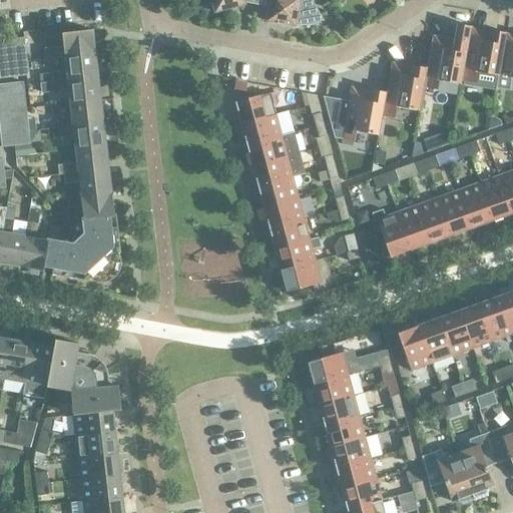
[(257,5),(258,0),(209,0),(211,4),(213,7),(215,13),(221,11),(225,12),(228,11),(232,10),(236,9),(239,6),(244,5),(244,3),(257,5)]
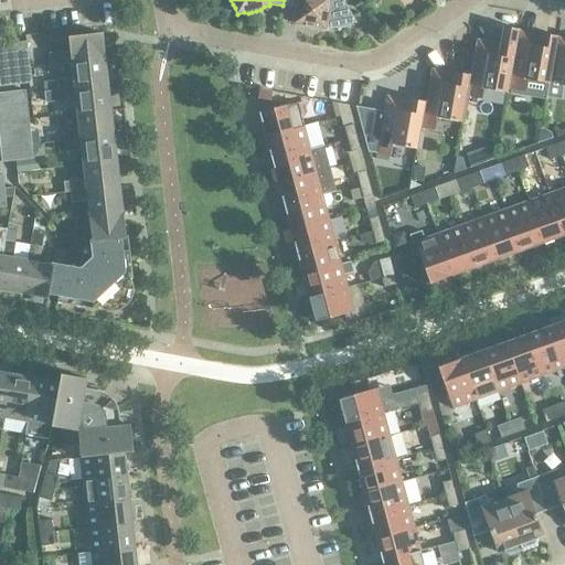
[(284,0),(283,6),(297,9),(294,24),(326,30),(326,29),(330,29),(336,29),(341,29),(345,28),(351,25),(355,23),(355,24),(356,23),(343,0),(284,0)]
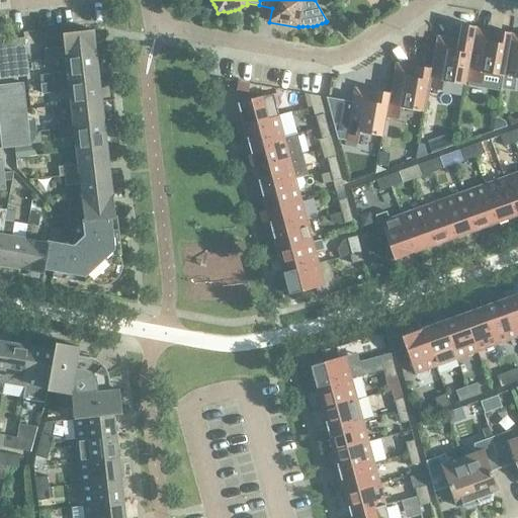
[(66,59),(96,55),(94,30),(64,34),(65,49),(47,51),(48,61),(66,59)]
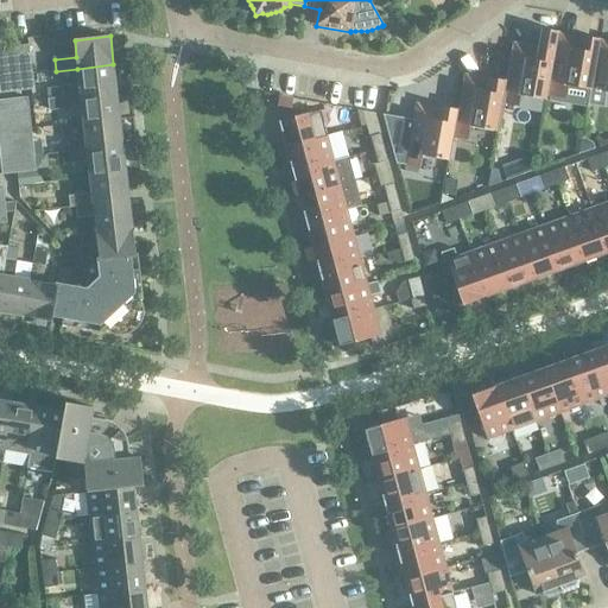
[(588,108),(593,83),(599,48),(601,40),(583,37),(582,44),(557,39),(556,50),(548,96),(550,97),(549,101),(588,108)]
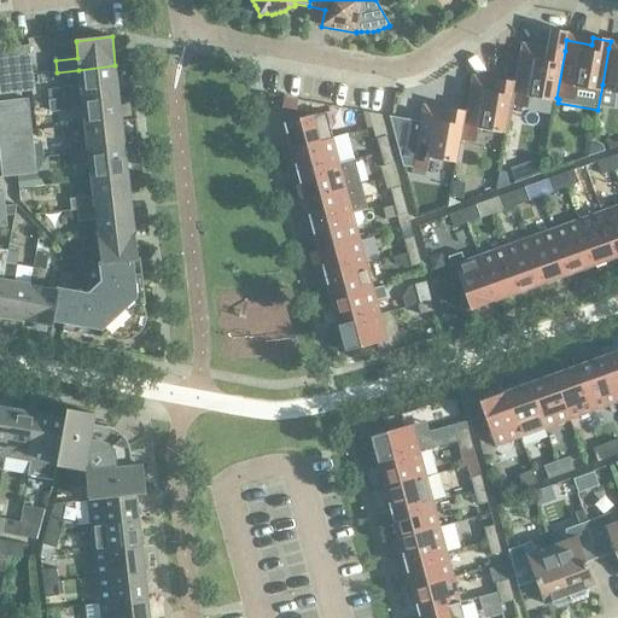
[(0,64),(31,62),(30,46),(0,50),(0,64)]
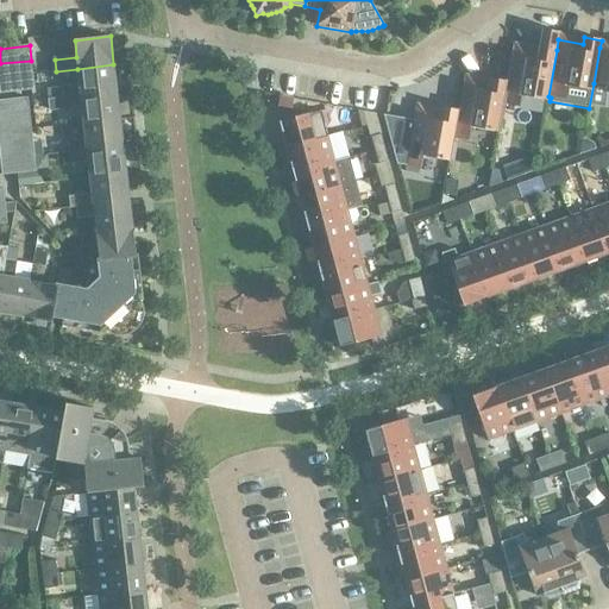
[(547,101),(548,96),(557,50),(539,48),(538,54),(513,50),(507,82),(506,93),(547,101)]
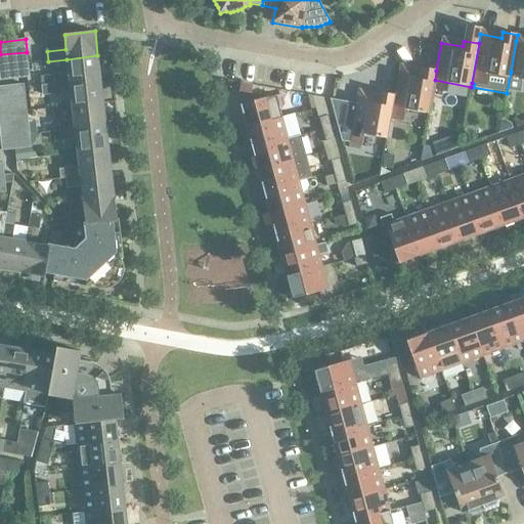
[(523,80),(523,41),(516,41),(511,72),(523,74),(522,80),(523,80)]
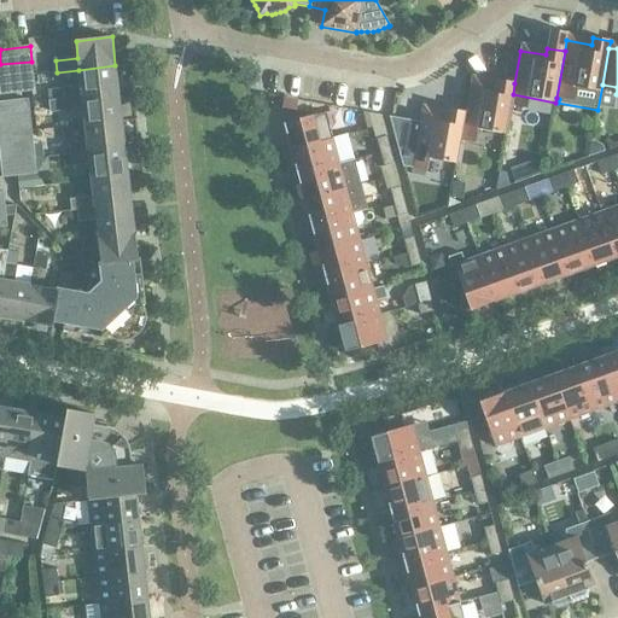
[(31,62),(0,64),(0,80),(34,76),(31,62)]
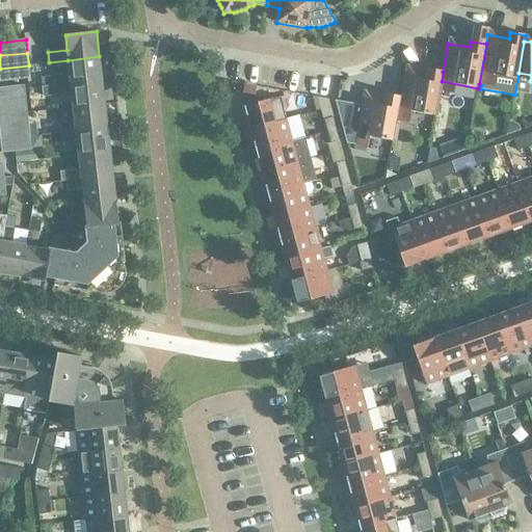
[(56,85),(102,80),(99,56),(68,60),(70,75),(55,76),(41,78),(42,86),(54,85),(56,85)]
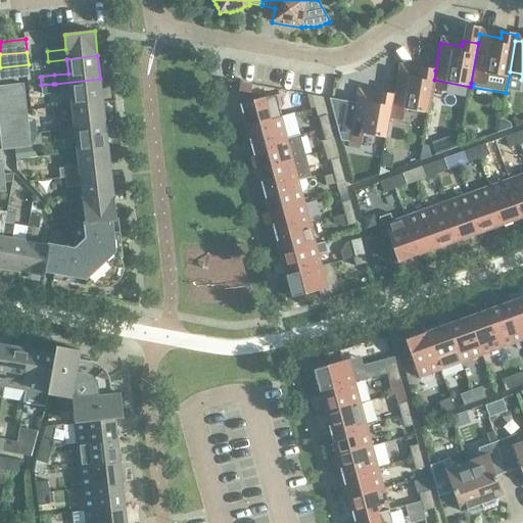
[(29,64),(0,67),(0,78),(0,81),(30,78),(29,64)]
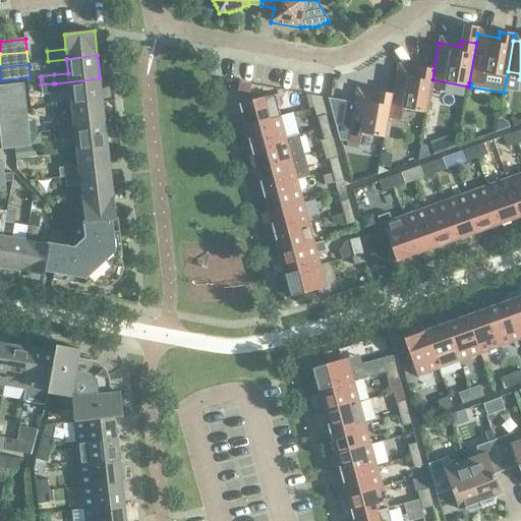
[(426,113),(432,79),(433,70),(419,67),(418,73),(397,69),(393,95),(389,119),(402,121),(404,109),(426,113)]
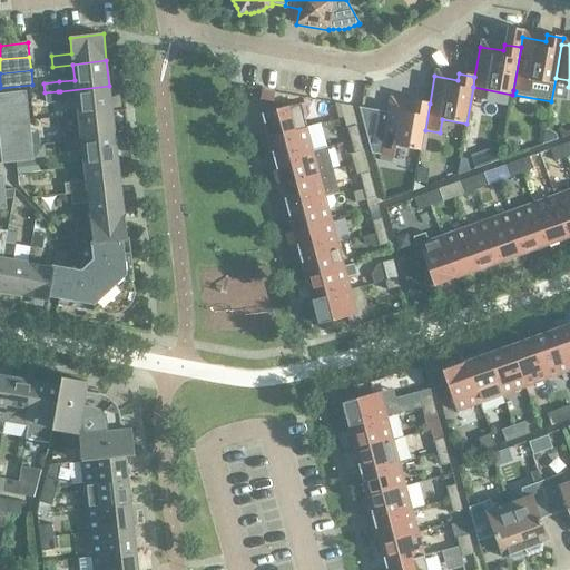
[(77,100),(79,116),(112,111),(109,86),(60,91),(58,91),(59,101),(77,100)]
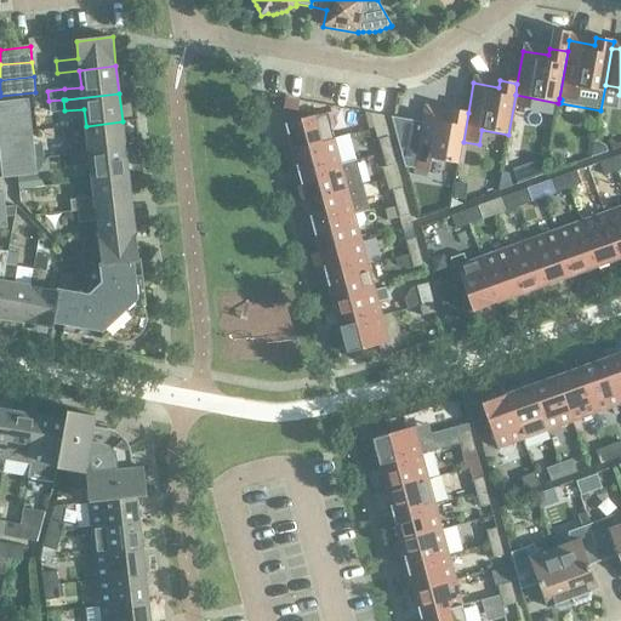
[(298,112),(300,101),(286,98),(284,109),(298,112)]
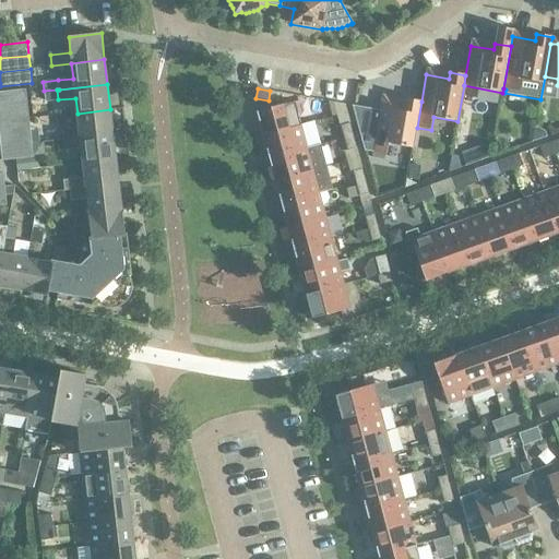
[(0,106),(27,104),(26,90),(0,93),(0,106)]
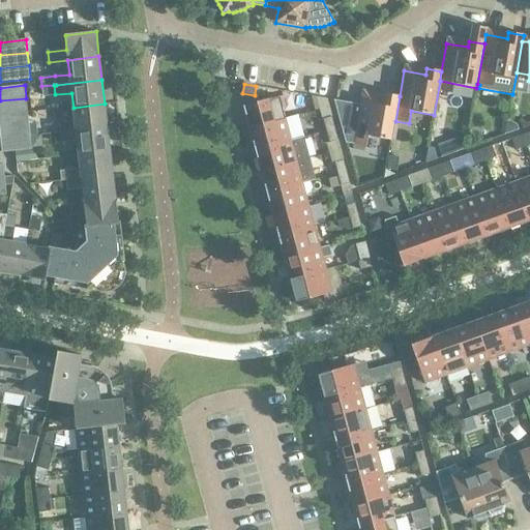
[(395,121),(400,96),(384,93),(383,99),(362,96),(360,105),(354,142),(353,146),(365,148),(367,136),(391,140),(395,121)]
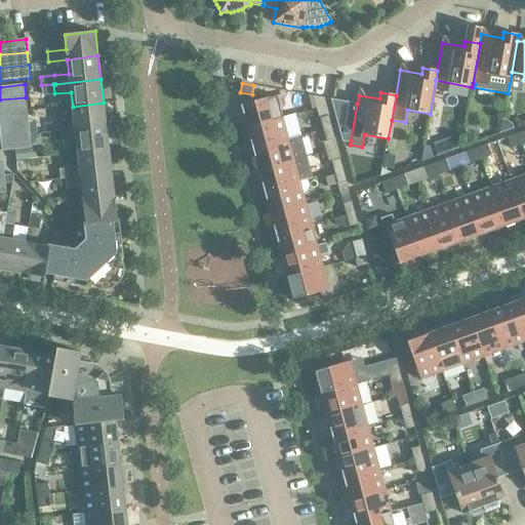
[(247,127),(283,118),(277,95),(241,106),(247,127)]
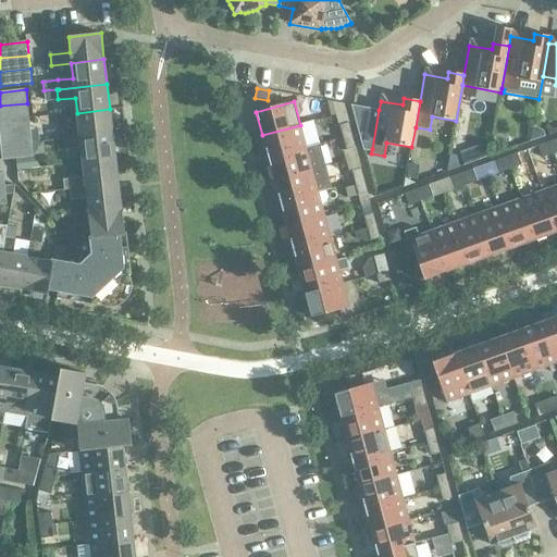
[(27,103),(0,106),(0,120),(29,116),(27,103)]
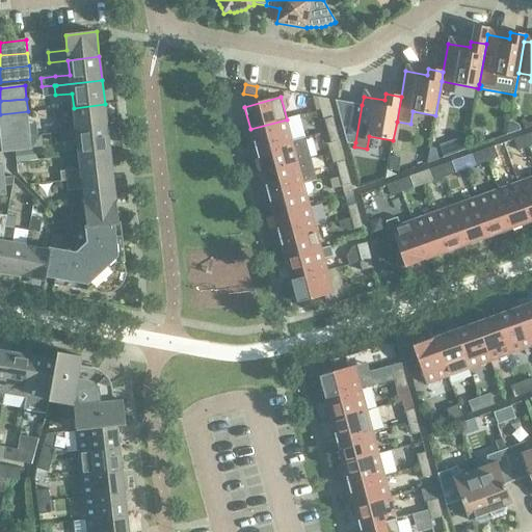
[(355,142),(362,105),(336,102),(346,142),(355,142)]
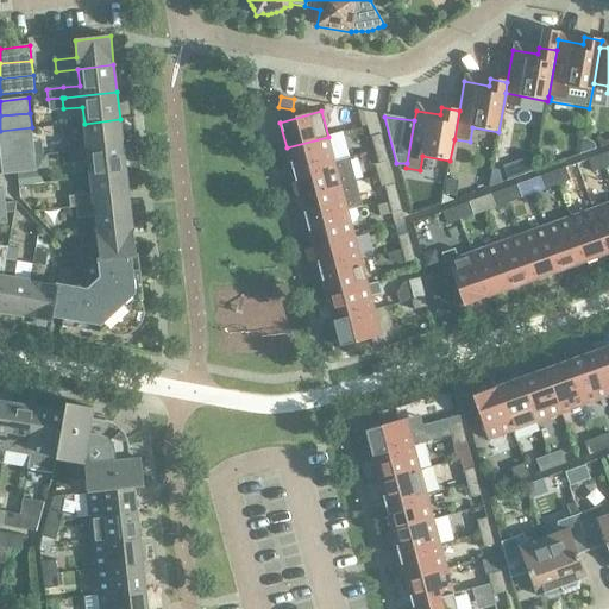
[(70,142),(71,152),(123,146),(120,119),(85,124),(86,140),(70,142)]
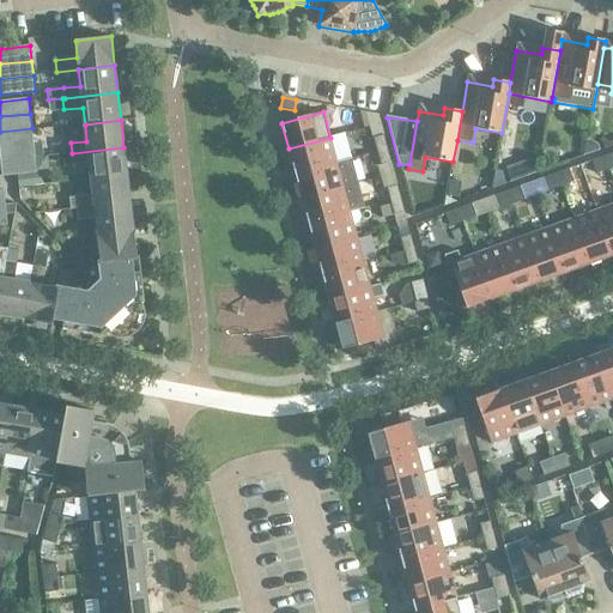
[(66,138),(65,122),(43,125),(44,139),(66,138)]
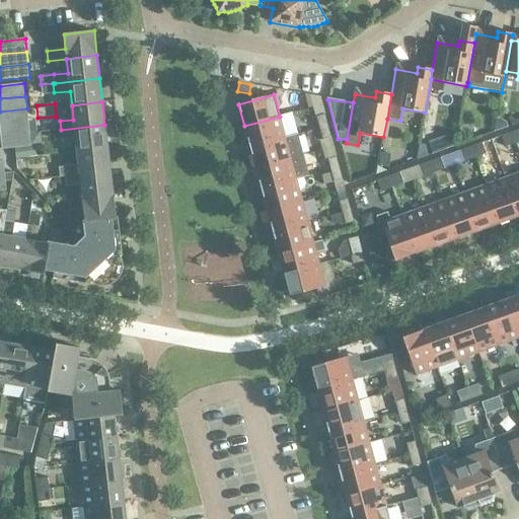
[(27,108),(0,112),(0,124),(28,122),(27,108)]
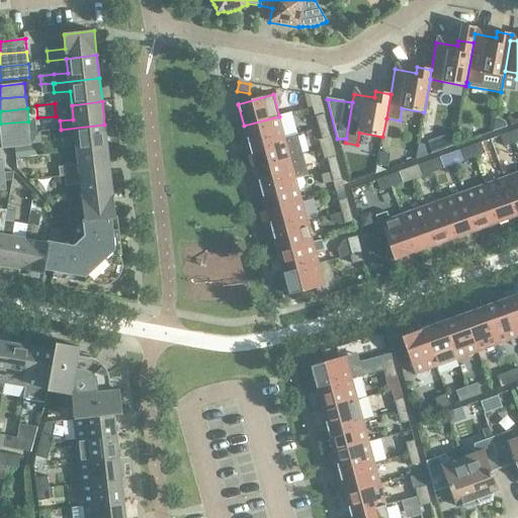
[(319,128),(328,126),(325,114),(316,116),(319,128)]
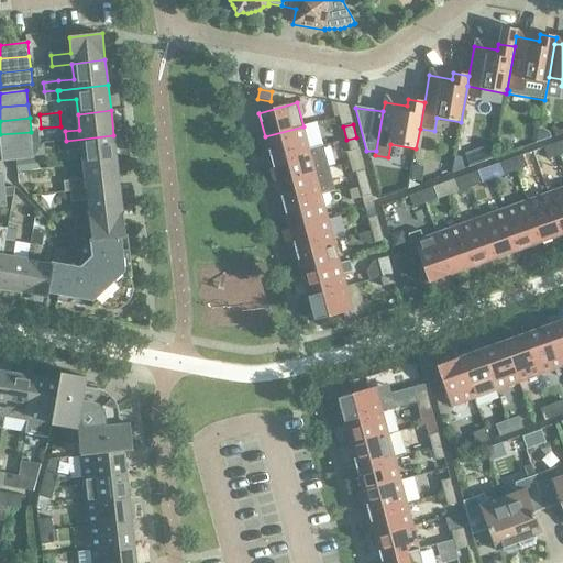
[(304,127),(265,136),(271,159),(309,150),(304,127)]
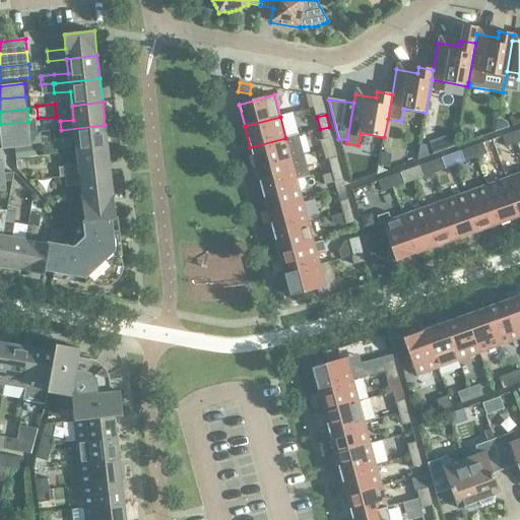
[(28,122),(0,124),(0,131),(1,137),(29,134),(28,122)]
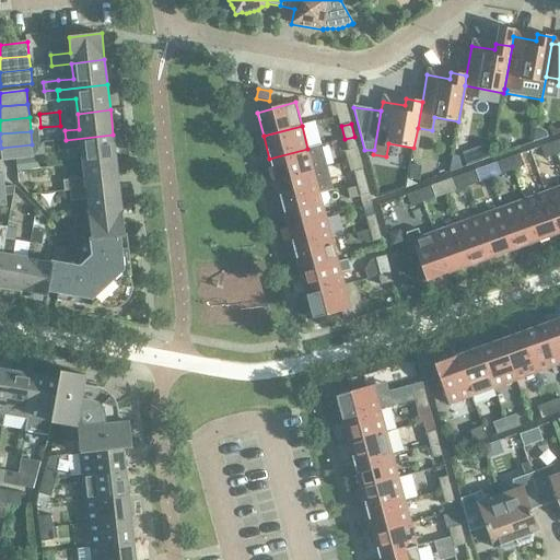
[(81,149),(83,164),(116,160),(113,135),(66,140),(67,150),(81,149)]
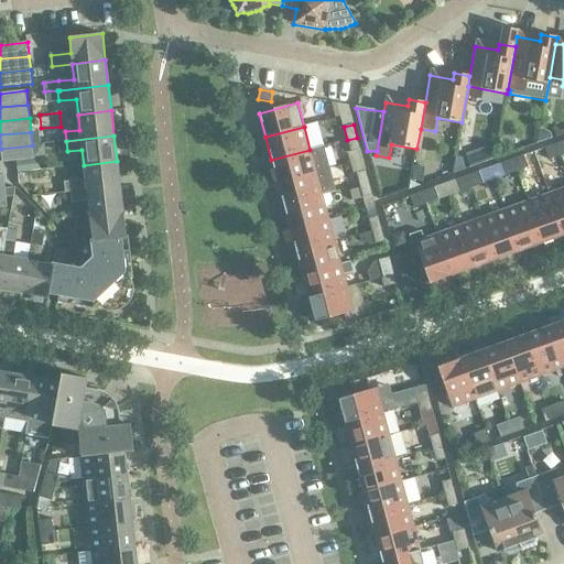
[(357,138),(347,140),(350,152),(360,150),(357,138)]
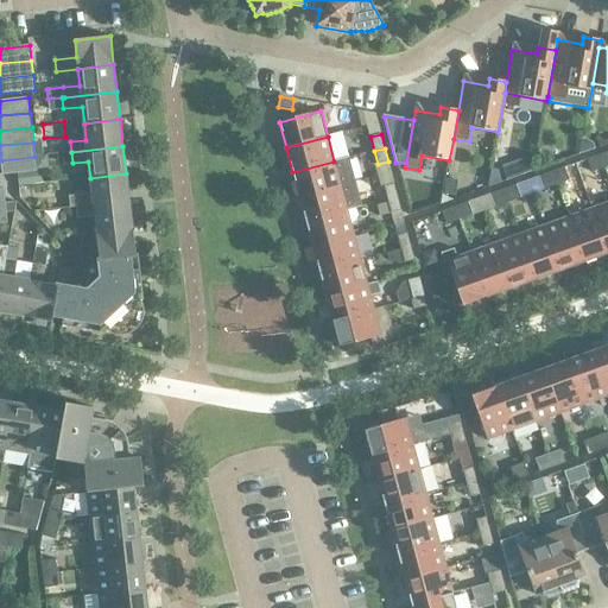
[(501,175),(526,170),(523,154),(498,159),(501,175)]
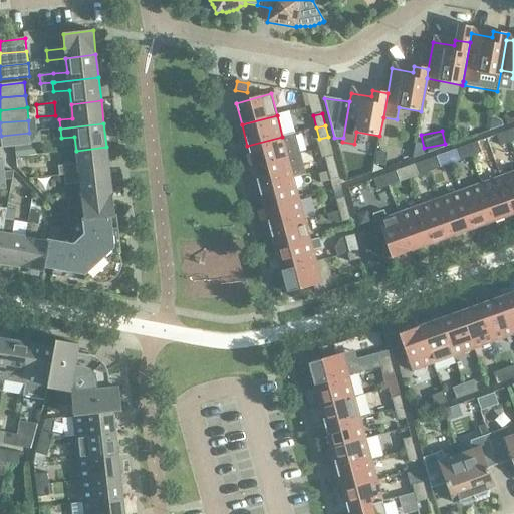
[(511,143),(507,132),(497,135),(501,146),(511,143)]
